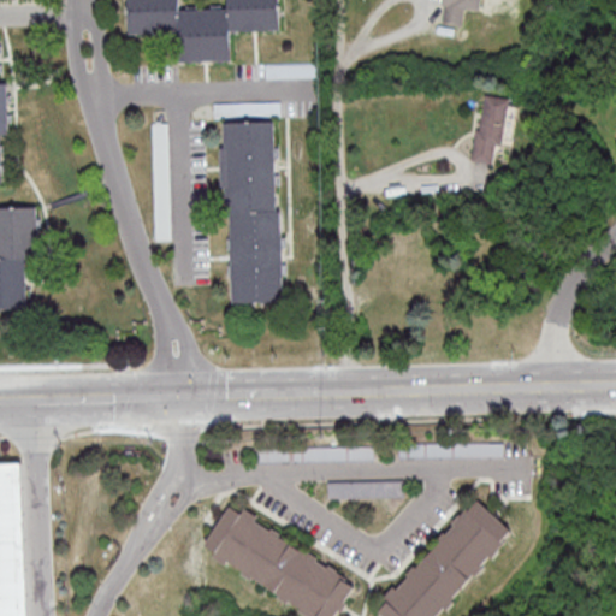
[(153,0),(129,0),(130,34),(153,34),(153,0)]
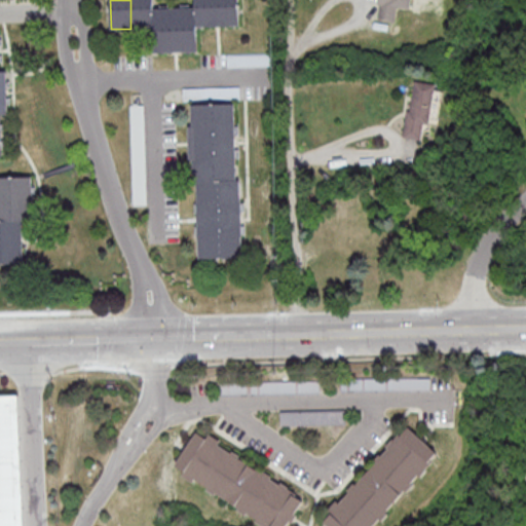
[(379,0),(377,21),(399,23),(400,7),(419,8),(419,0),(379,0)]
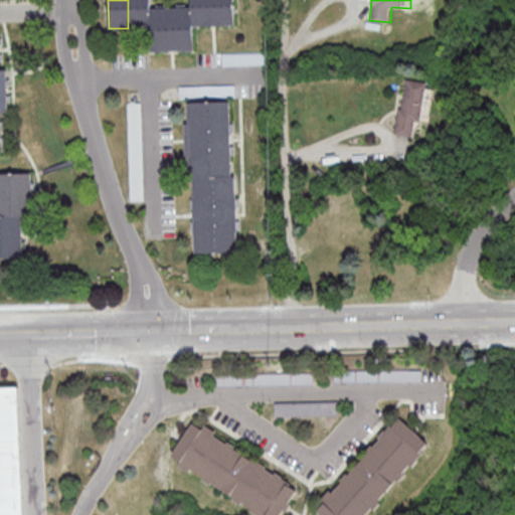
[(223,64),(265,64),(265,52),(223,52),(223,64)]
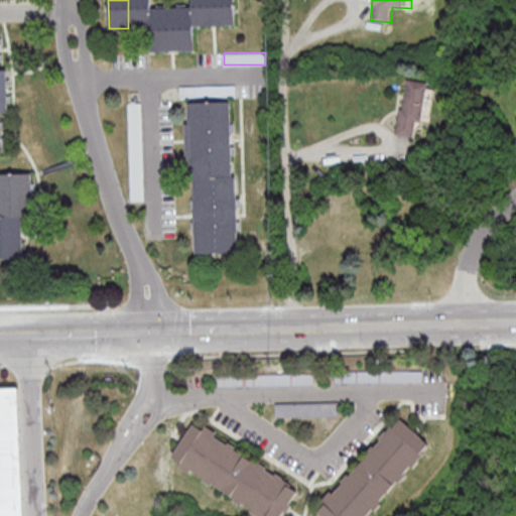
[(0,154),(3,154),(2,112),(9,112),(8,69),(0,69),(0,154)]
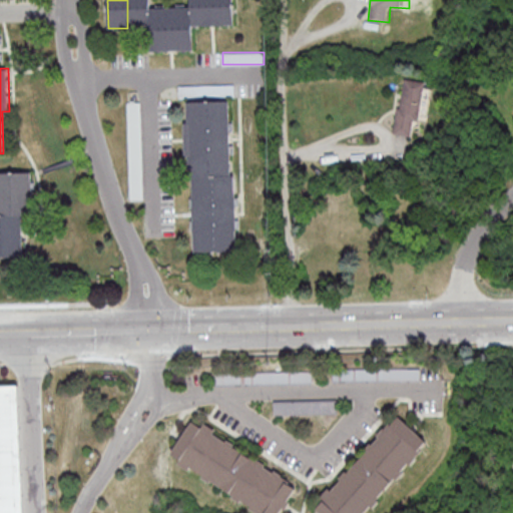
[(418,137),(426,81),(403,78),(396,133),(418,137)]
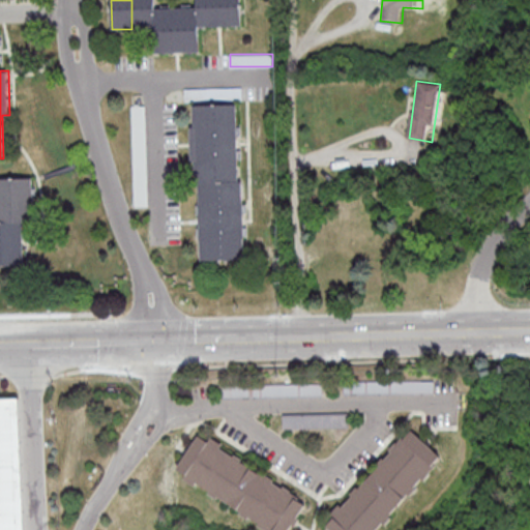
[(196,105),(199,260),(243,260),(241,104),(196,105)]
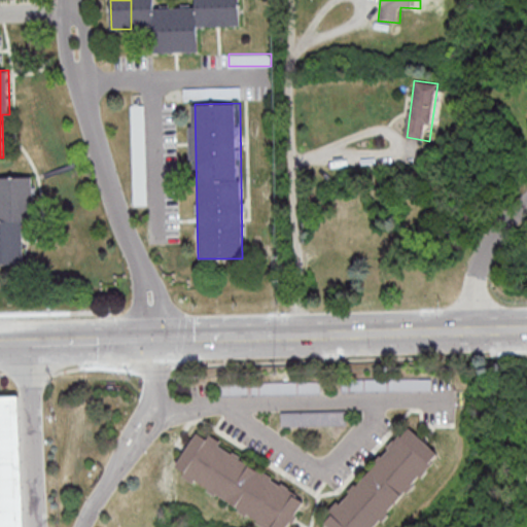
[(135,204),(147,204),(146,140),(134,140),(135,204)]
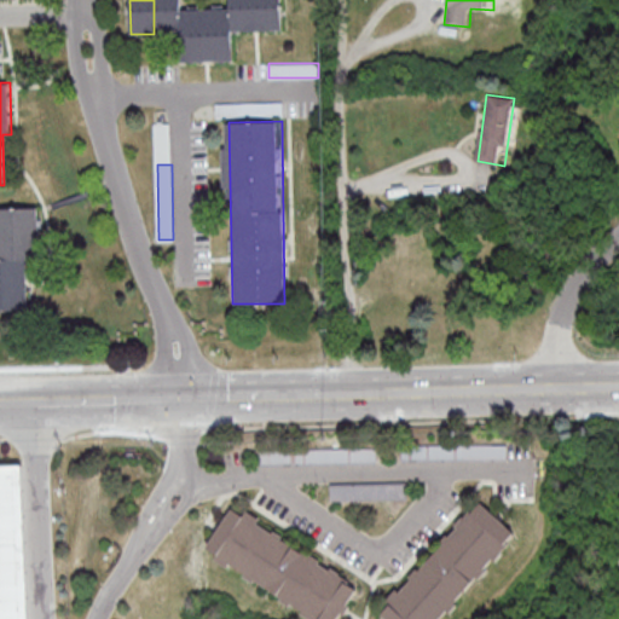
[(0,310),(30,310),(29,259),(40,259),(40,208),(0,208),(0,310)]
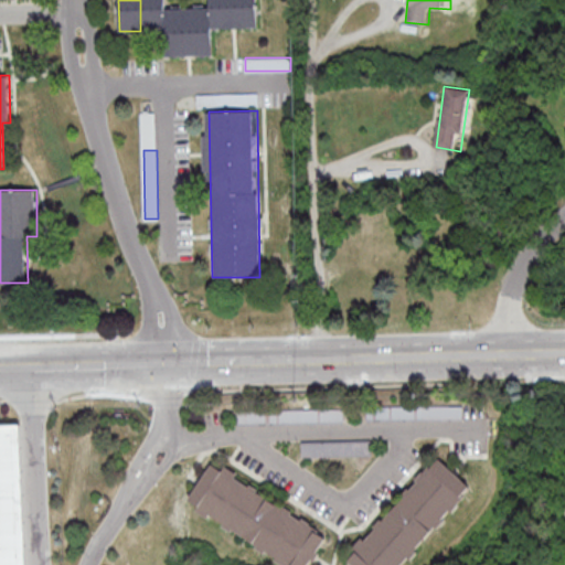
[(234,425),(343,423),(343,409),(233,412),(234,425)]
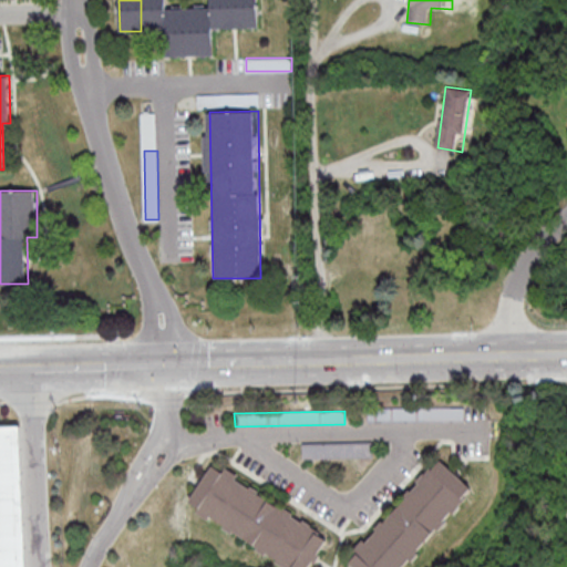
[(0,425),(0,566),(23,566),(19,425),(0,425)]
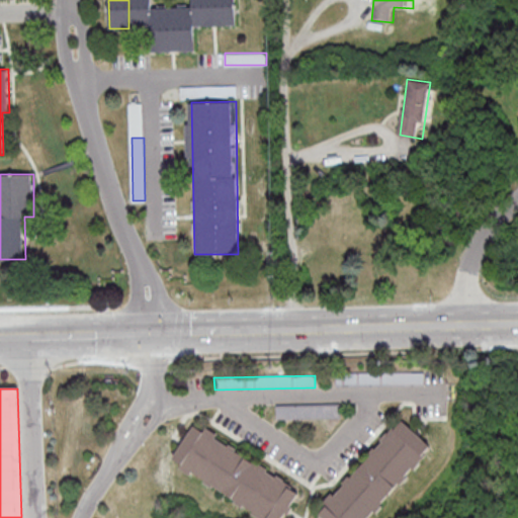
[(338,406),(294,406),(294,418),(338,418),(338,406)]
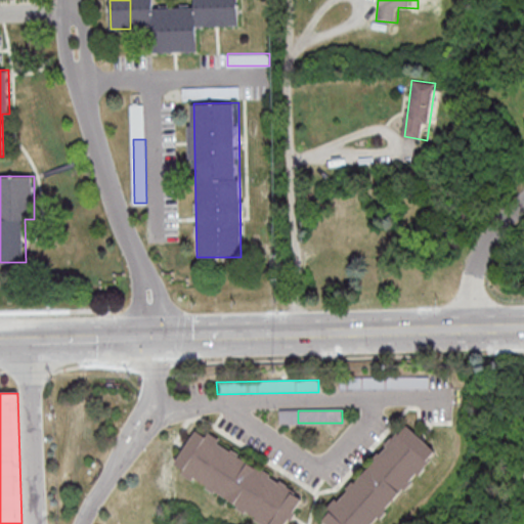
[(432,459),(425,468),(426,469),(421,475),(418,474),(410,482),(412,484),(406,491),(404,489),(386,511),(387,513),(382,519),(380,518),(374,523),(324,523),(322,522),(331,513),(326,510),(335,499),(338,503),(348,490),(347,488),(353,481),(355,482),(374,461),(372,460),(378,452),(380,453),(387,445),(385,444),(391,437),(392,438),(398,431),(400,432),(407,425),(436,450),(430,457),(432,459)]
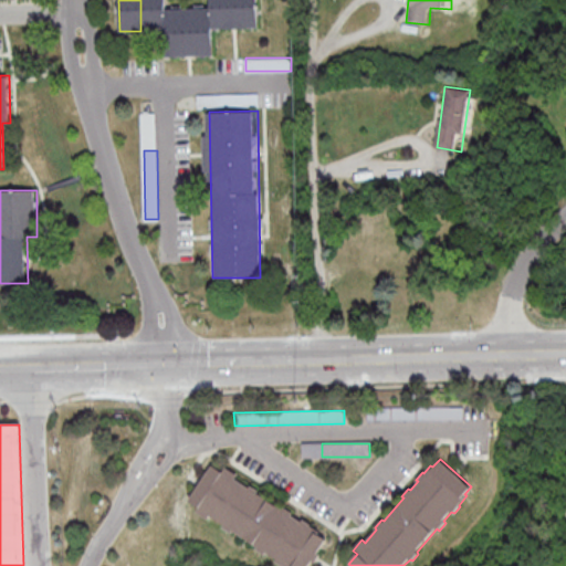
[(280,565),(274,562),(276,559),(265,553),(264,555),(255,549),(258,547),(231,530),(230,532),(222,526),(223,524),(209,515),(207,519),(196,511),(199,506),(188,499),(211,464),(221,471),(224,467),(237,473),(233,478),(249,486),(250,485),(259,491),(258,493),(283,510),(285,507),(293,513),(292,515),(302,522),(303,520),(311,525),(311,526),(320,532),(317,534),(326,541),(310,565),(280,565)]
